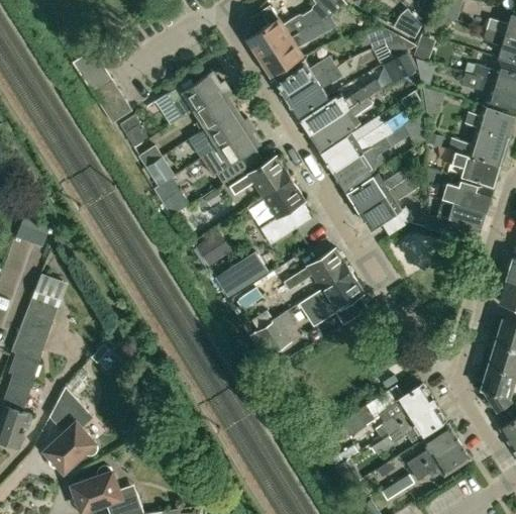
[(306,28),(319,24),(347,6),(340,0),(311,0),(317,7),(293,22),(292,20),(284,26),(285,27),(284,28),(278,20),(247,38),(260,58),(306,28)]
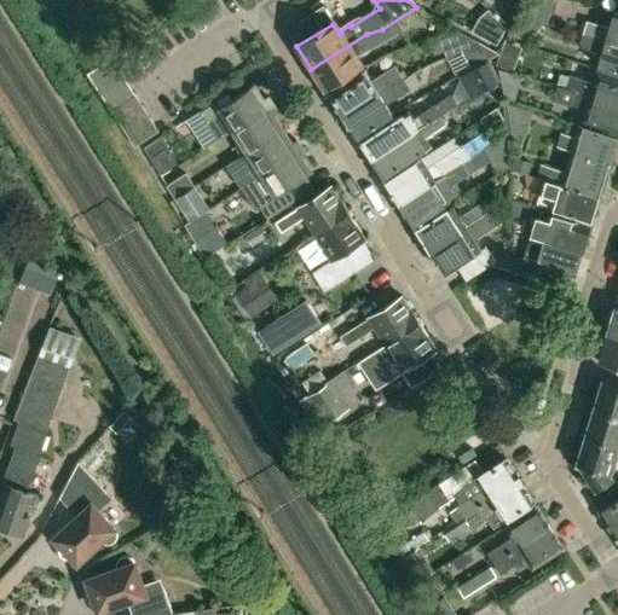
[(503,0),(497,5),(497,6),(503,13),(508,19),(510,18),(524,6),(520,3),(518,0),(503,0)]
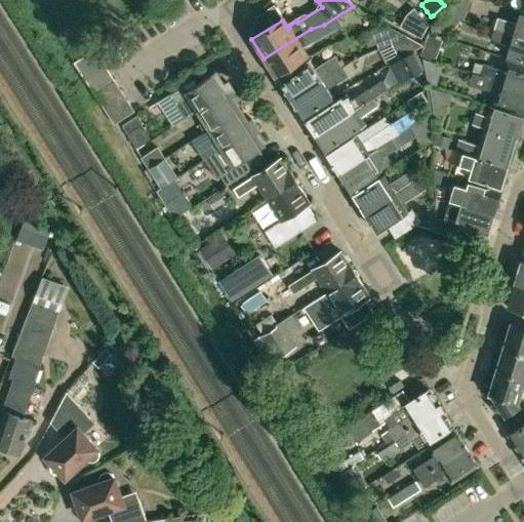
[(462,19),(468,0),(451,0),(443,13),(462,19)]
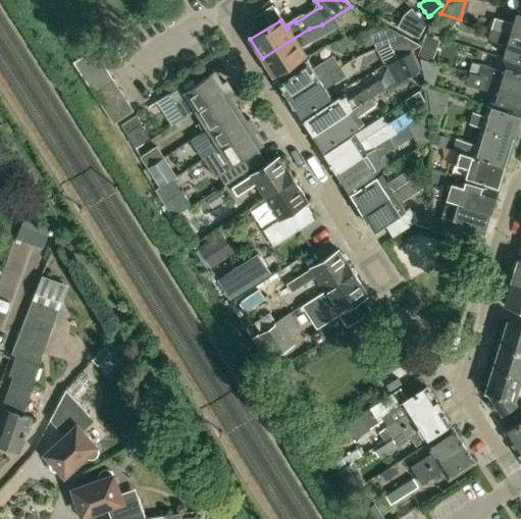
[(425,28),(409,10),(402,17),(396,29),(417,40),(421,34),(425,28)]
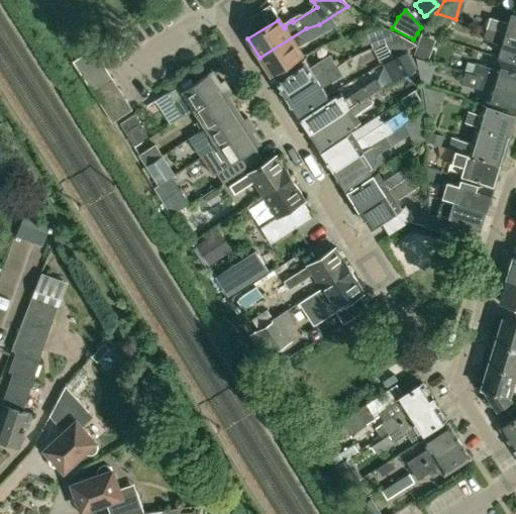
[(455,19),(436,13),(428,24),(445,29),(451,22),(454,22),(455,19)]
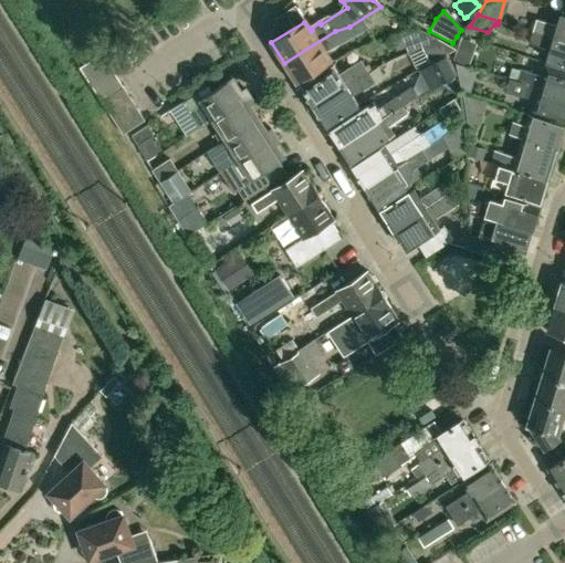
[(564,17),(560,16),(555,28),(535,22),(532,32),(564,42),(564,17)]
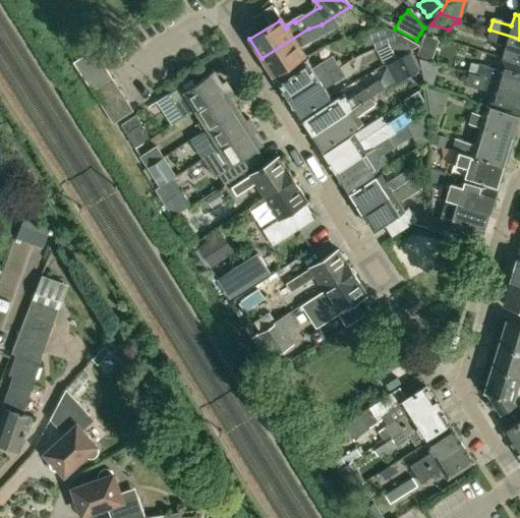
[(275,50),(262,58),(265,63),(273,75),(274,76),(303,58),(298,50),(328,33),(338,26),(333,17),(322,24),(308,29),(275,50)]
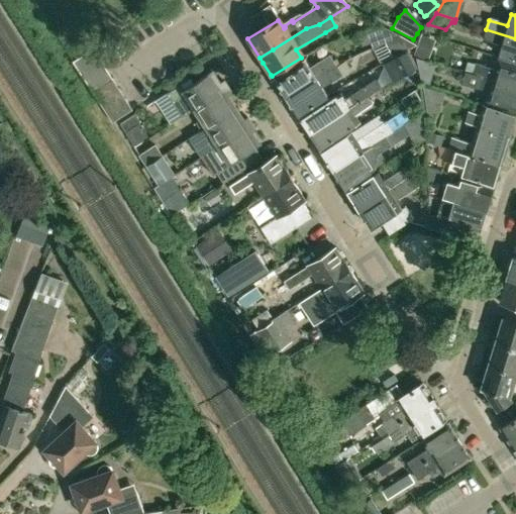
[(370,49),(383,43),(395,36),(377,26),(363,31),(370,49)]
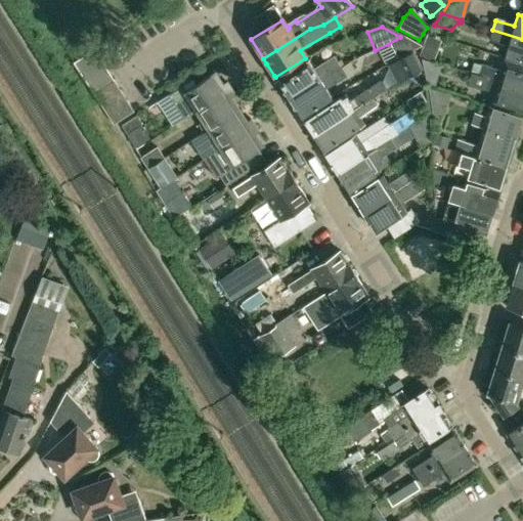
[(522,62),(522,39),(492,30),(489,41),(509,46),(505,57),(522,62)]
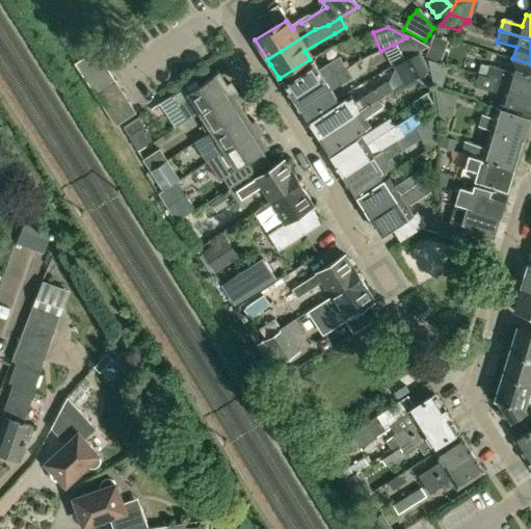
[(406,37),(394,45),(403,62),(427,50),(406,37)]
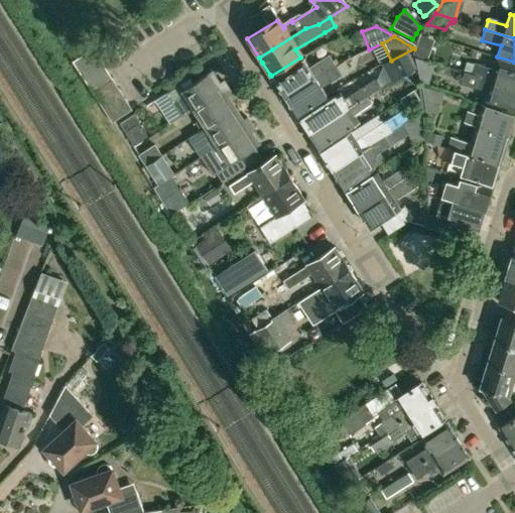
[(432,41),(431,41),(418,37),(412,58),(414,59),(426,62),(432,41)]
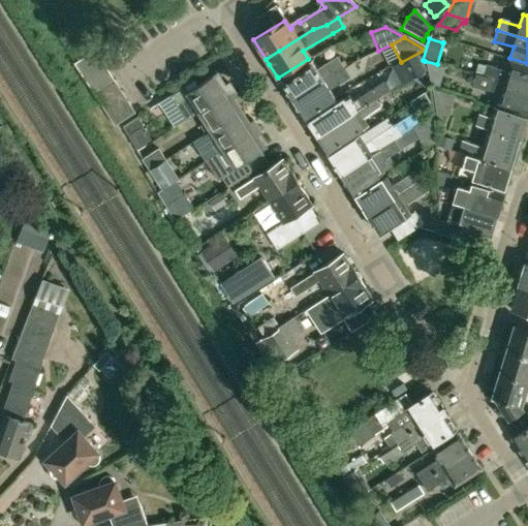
[(93,51),(72,64),(80,75),(100,61),(93,51)]
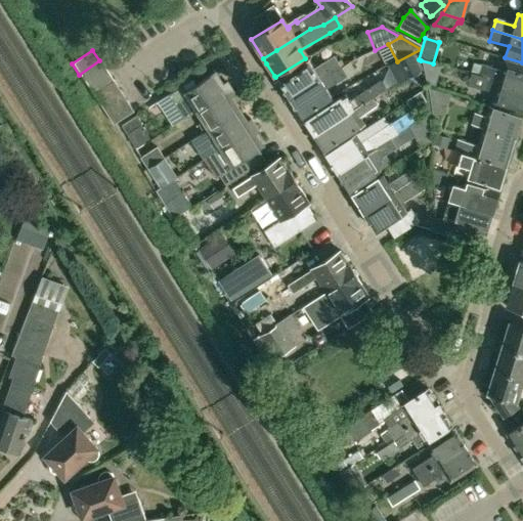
[(413,54),(395,64),(404,82),(423,72),(413,54)]
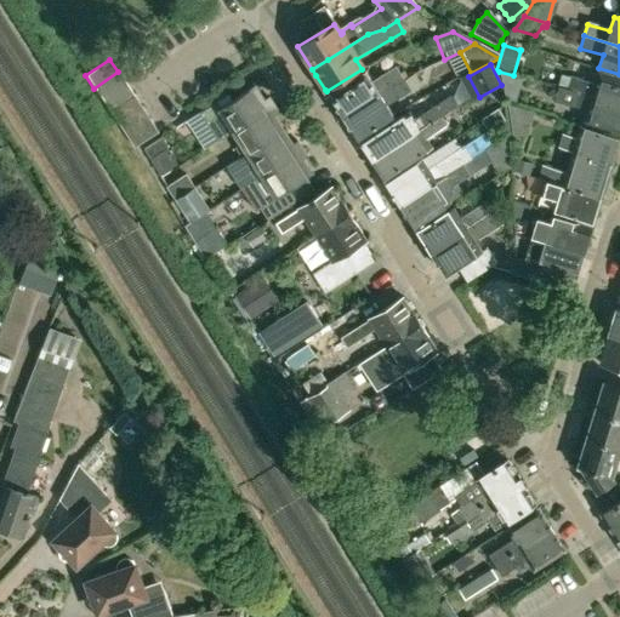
[(619,79),(597,73),(575,66),(570,78),(551,72),(547,86),(558,89),(619,107),(619,79)]
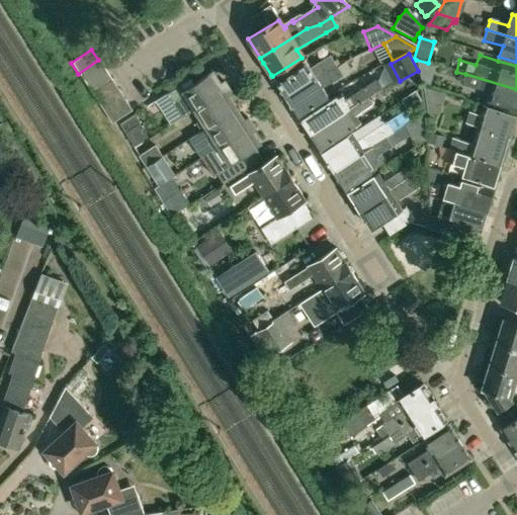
[(98,60),(78,74),(84,84),(104,71),(98,60)]
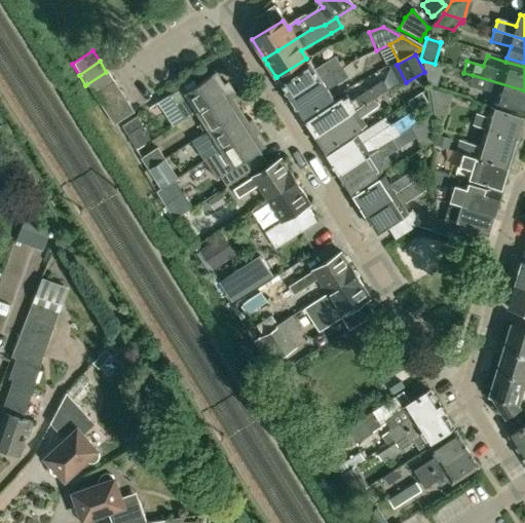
[(291,100),(337,70),(331,61),(314,71),(308,62),(278,80),(291,100)]
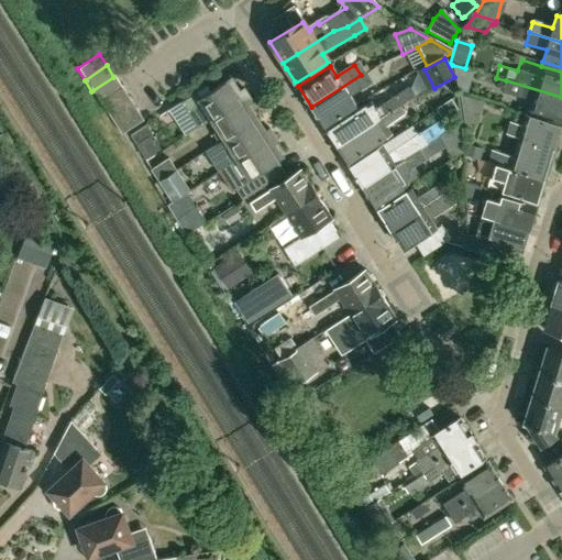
[(473,70),(465,68),(452,65),(458,92),(466,95),(473,70)]
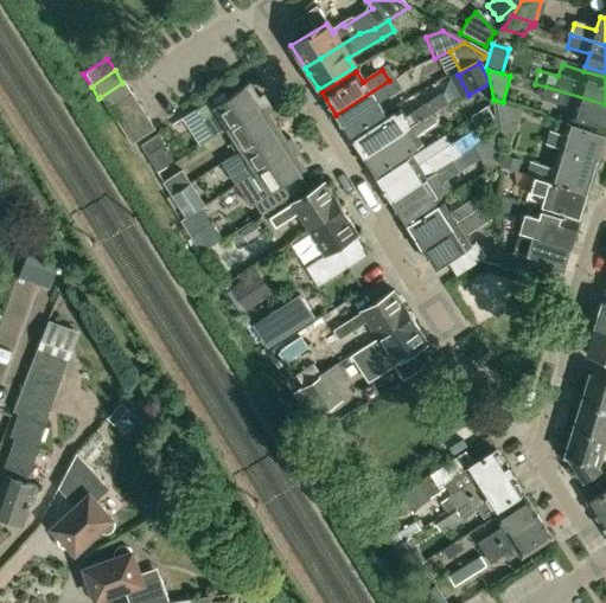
[(389,81),(336,115),(350,136),(384,114),(377,103),(396,91),(389,81)]
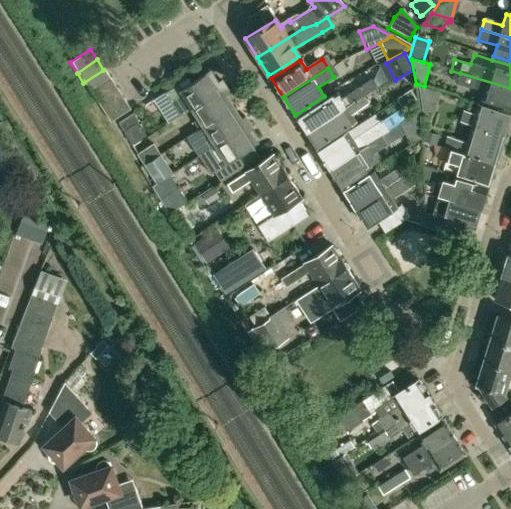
[(103,70),(83,83),(90,93),(110,80),(103,70)]
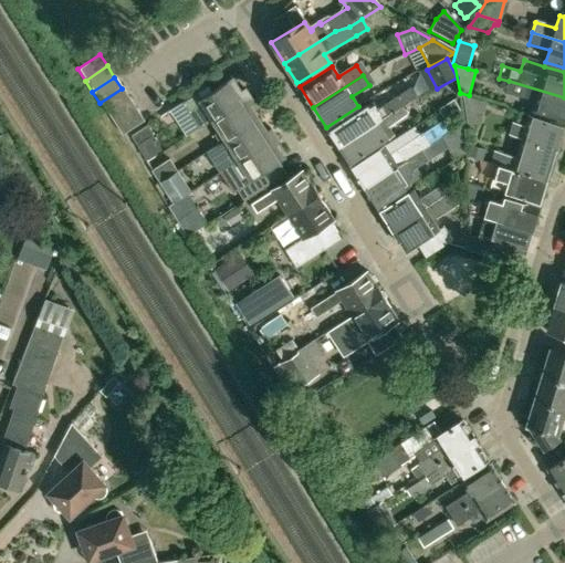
[(210,122),(247,97),(242,91),(238,93),(229,80),(198,100),(194,94),(179,103),(196,129),(209,121),(210,122)]
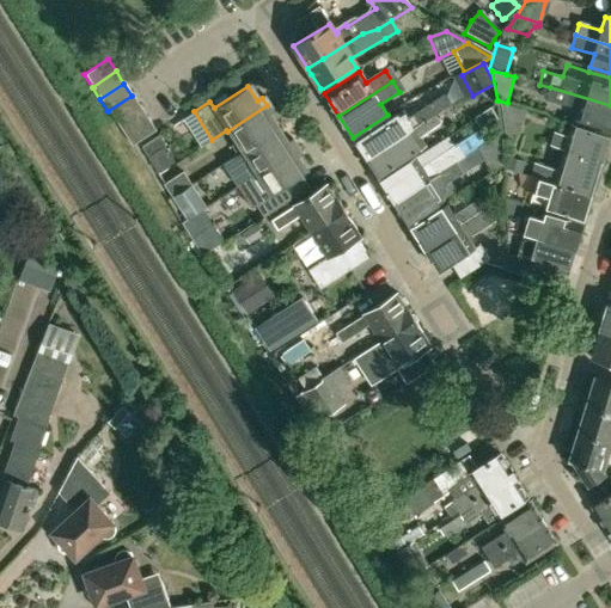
[(610,133),(610,128),(610,105),(550,87),(547,99),(576,109),(573,121),(610,133)]
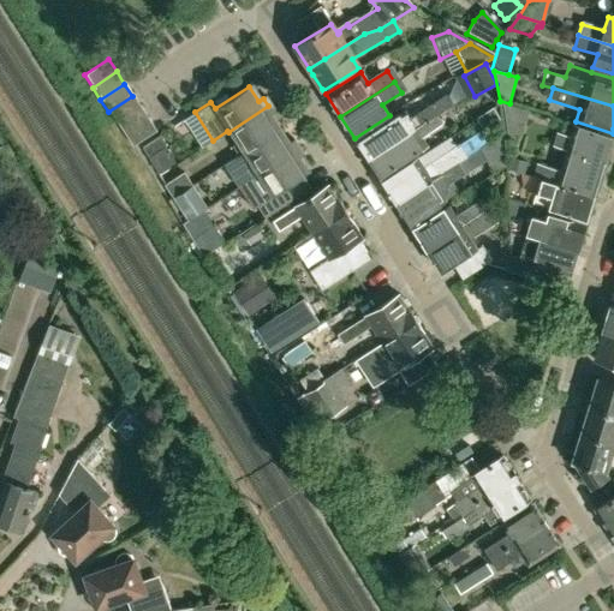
[(435,119),(452,108),(465,100),(458,89),(409,120),(404,113),(357,142),(369,161),(435,118),(435,119)]
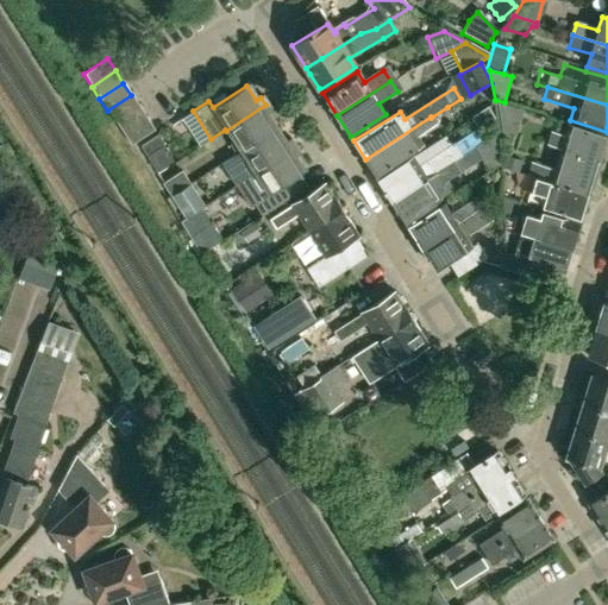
[(131,95),(107,111),(114,123),(139,107),(131,95)]
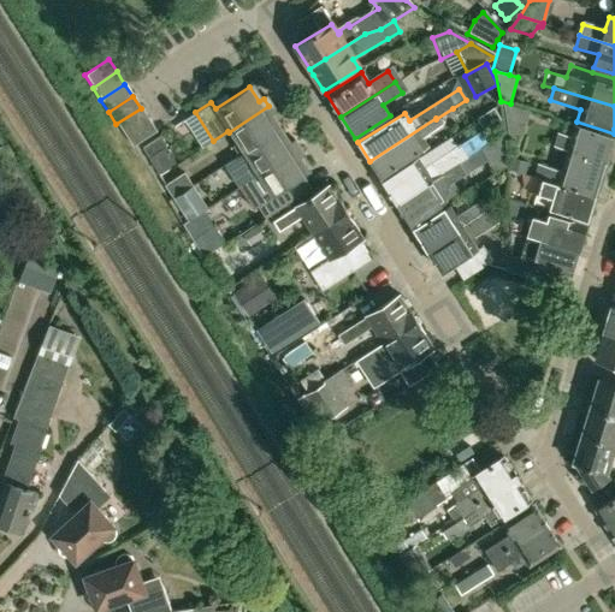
[(237,159),(279,132),(270,117),(273,114),(268,106),(229,132),(236,143),(230,148),(236,156),(237,159)]
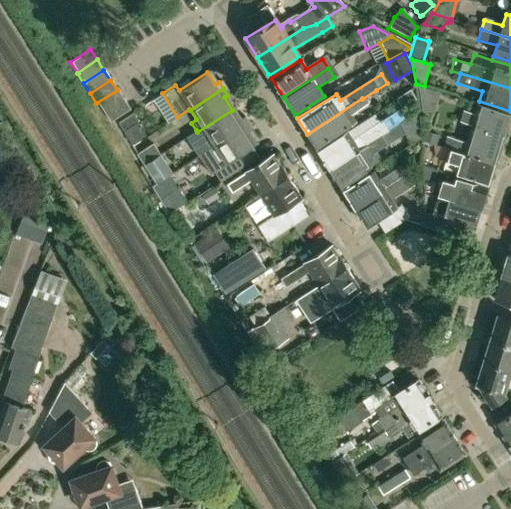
[(417,88),(419,111),(434,115),(440,95),(417,88)]
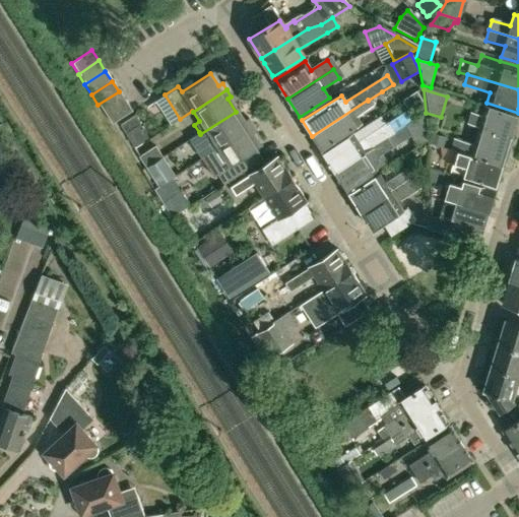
[(119,91),(98,105),(105,115),(125,102),(119,91)]
